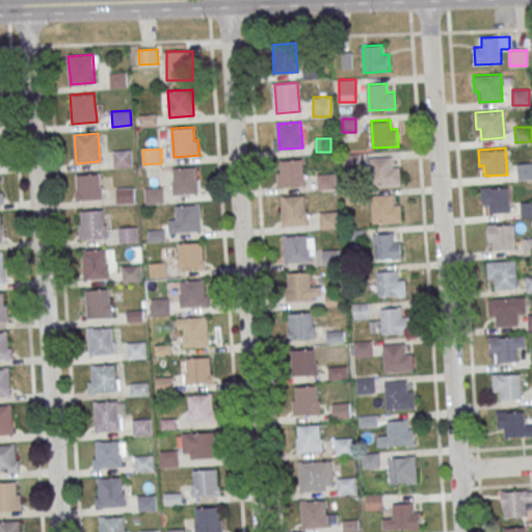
[(113,151),(132,150),(133,164),(114,166),(113,151)]
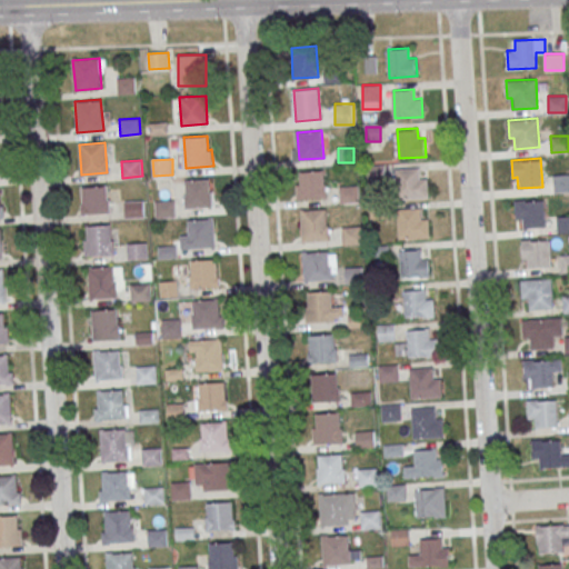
[(397,168),(398,199),(428,198),(427,178),(420,179),(419,167),(397,168)]
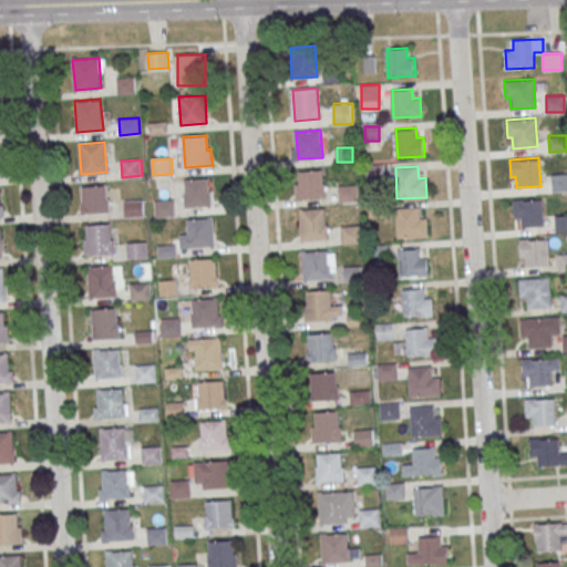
[(299,171),(323,169),(325,196),(300,198),(299,171)]
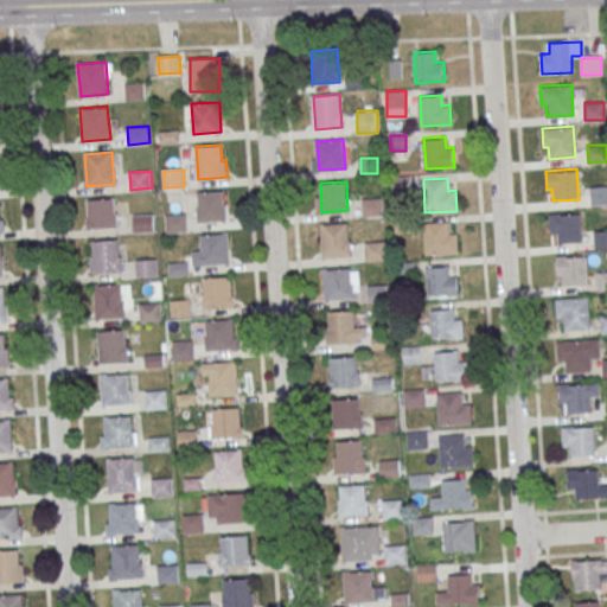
[(606,204),(606,185),(592,185),(592,204),(606,204)]
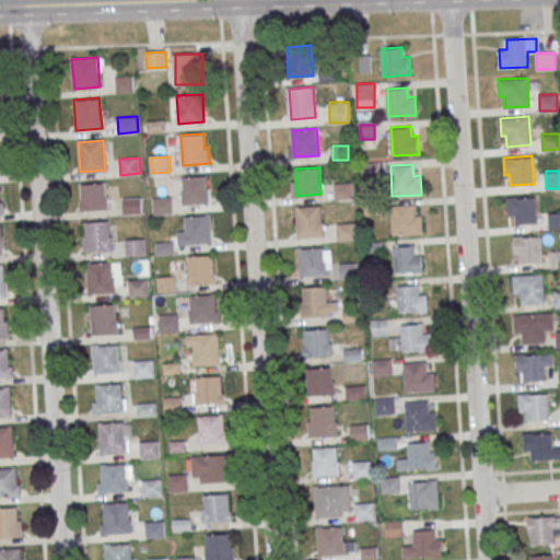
[(206,176),(183,177),(184,205),(210,203),(209,187),(207,187),(206,176)]
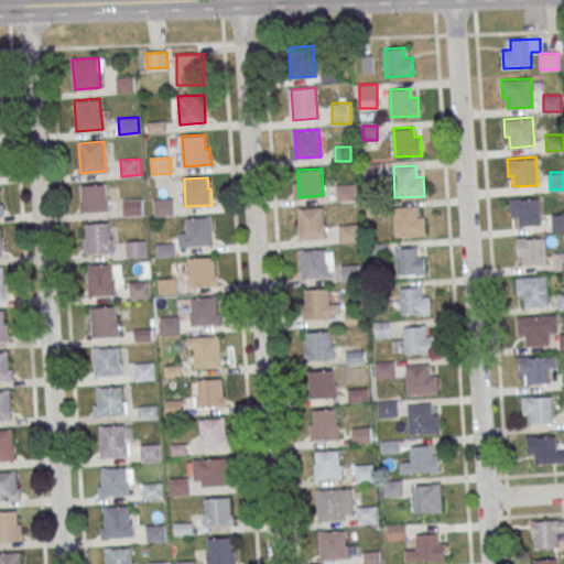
[(336,185),(356,183),(357,199),(337,201),(336,185)]
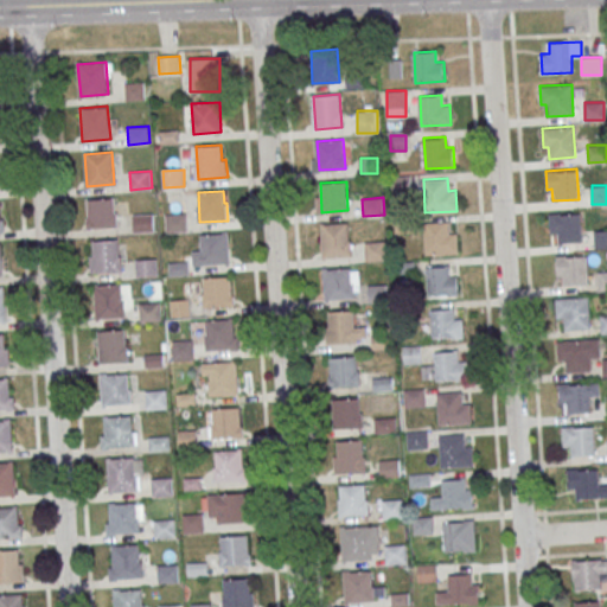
[(87,229),(116,229),(116,198),(87,198),(87,229)]
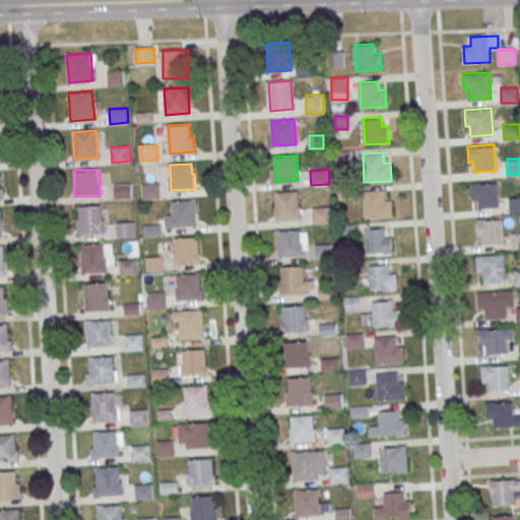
[(497,181),(499,207),(475,208),(475,198),(471,198),(470,182),(497,181)]
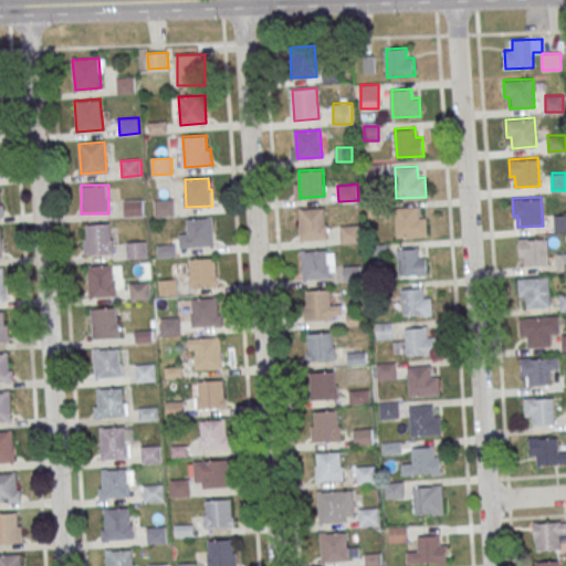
[(154,200),(174,198),(175,215),(155,216),(154,200)]
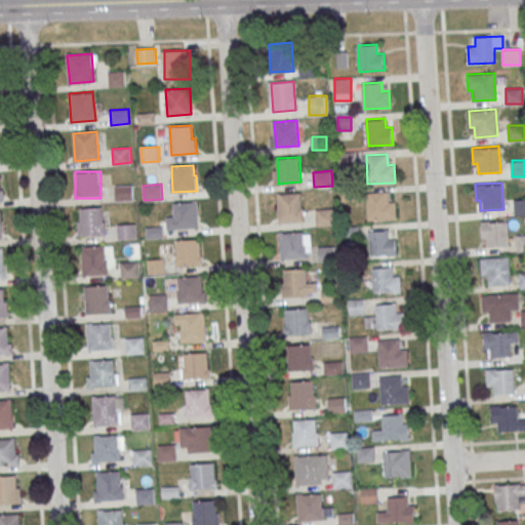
[(115,186),(133,185),(134,199),(116,200),(115,186)]
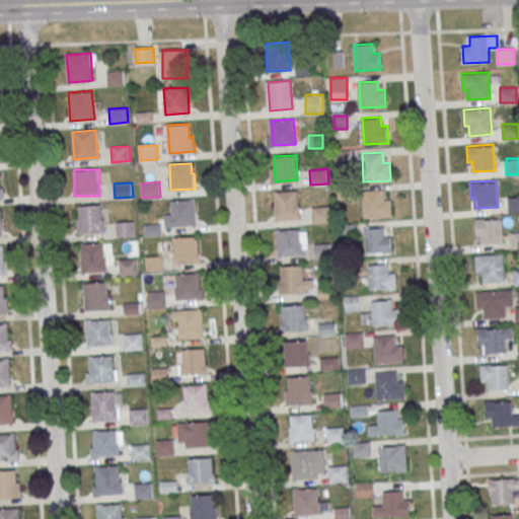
[(362,190),(364,218),(391,217),(390,199),(383,200),(382,189),(362,190)]
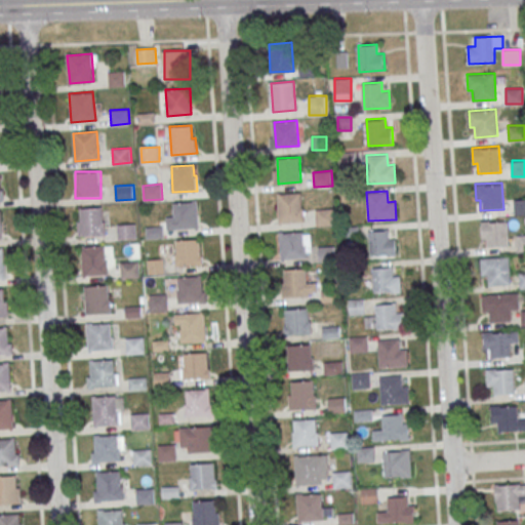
[(278,194),(300,192),(303,220),(280,223),(278,194)]
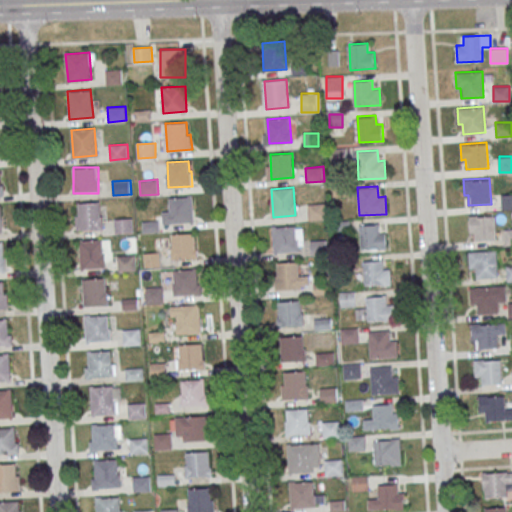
[(511,208),(511,194),(501,194),(501,209),(511,208)]
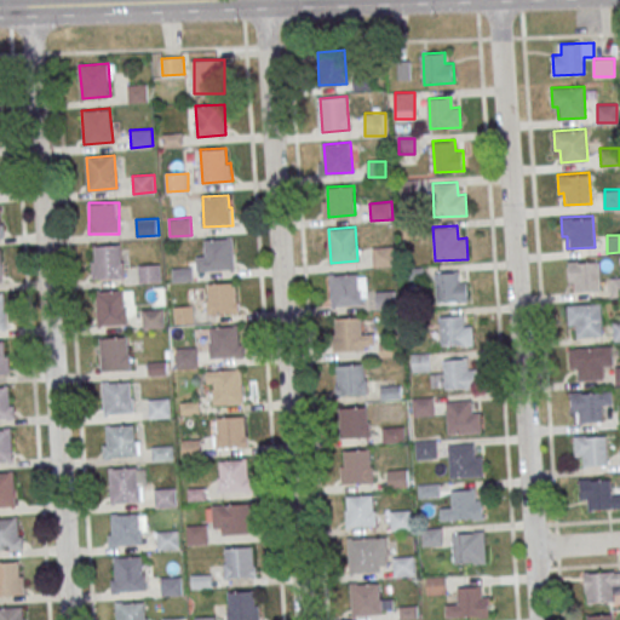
[(233,237),(205,240),(206,256),(196,256),(197,270),(235,268),(233,237)]
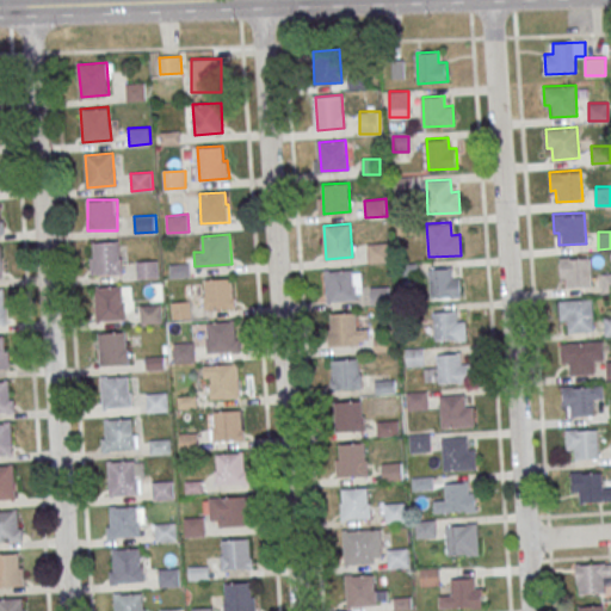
[(121,240),(92,242),(94,275),(123,273),(121,240)]
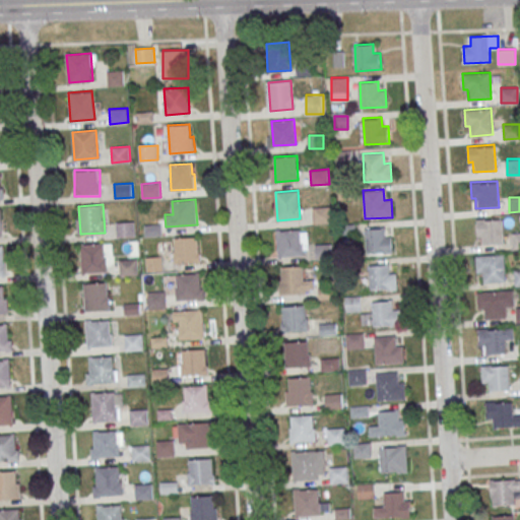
[(312,208),(330,207),(331,221),(313,222),(312,208)]
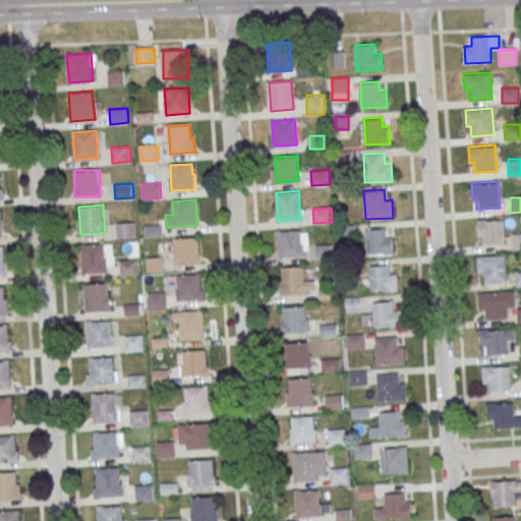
[(503,218),(505,244),(482,245),(481,235),(477,235),(476,219),(503,218)]
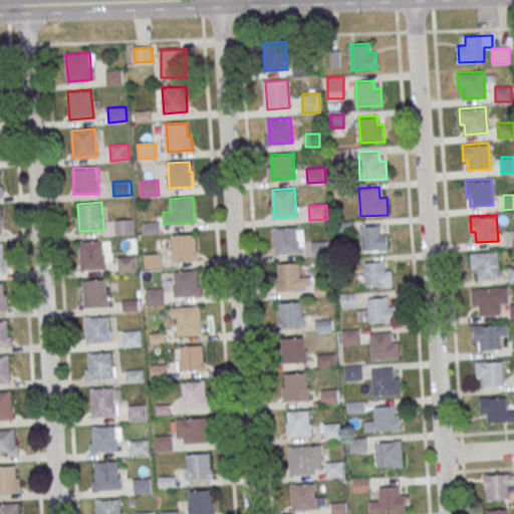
[(114,219),(133,218),(134,232),(115,233),(114,219)]
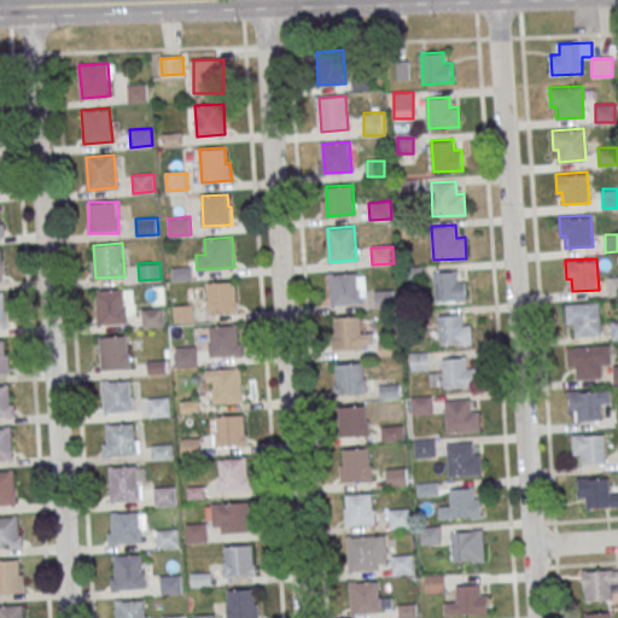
[(328,270),(333,270),(333,274),(357,272),(357,274),(367,274),(368,296),(362,296),(362,303),(331,304),(328,270)]
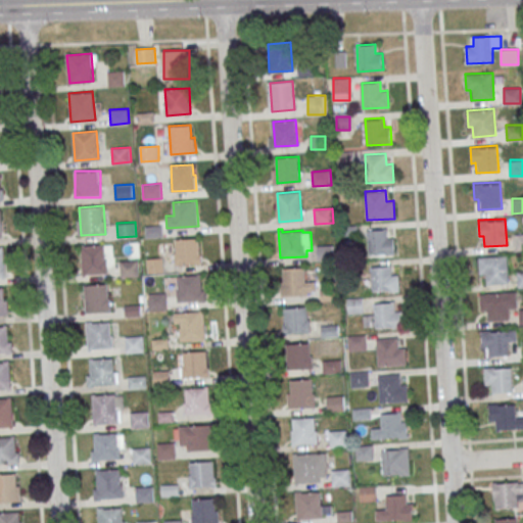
[(368,230),(370,255),(394,254),(393,237),(387,238),(386,229),(368,230)]
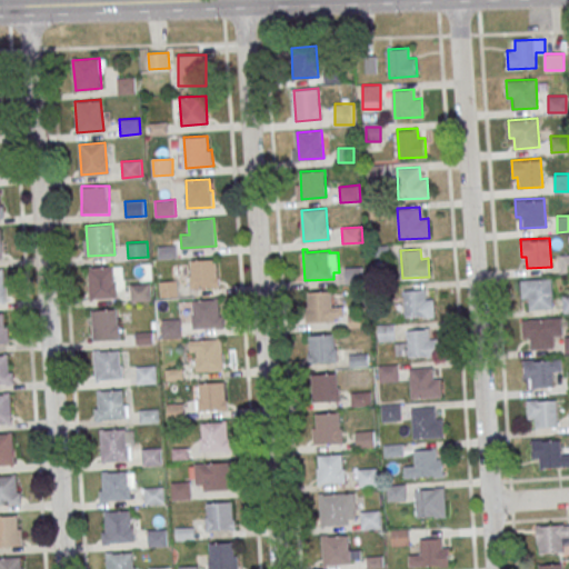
[(216,258),(190,260),(192,288),(218,287),(216,258)]
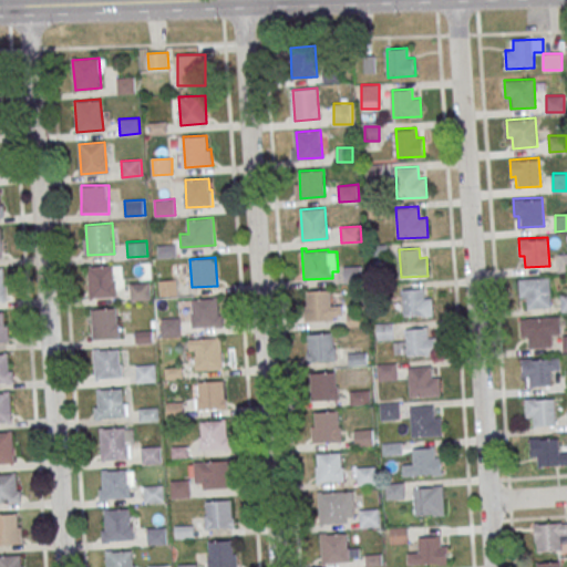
[(113,265),(88,267),(90,297),(115,295),(113,265)]
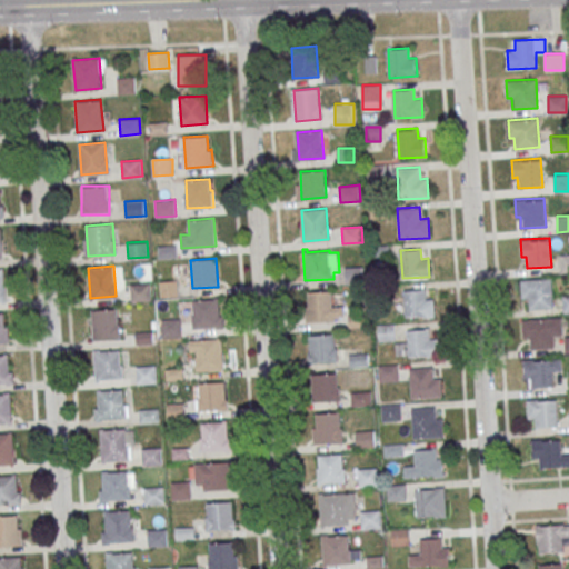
[(343,267),(363,266),(365,281),(345,283),(343,267)]
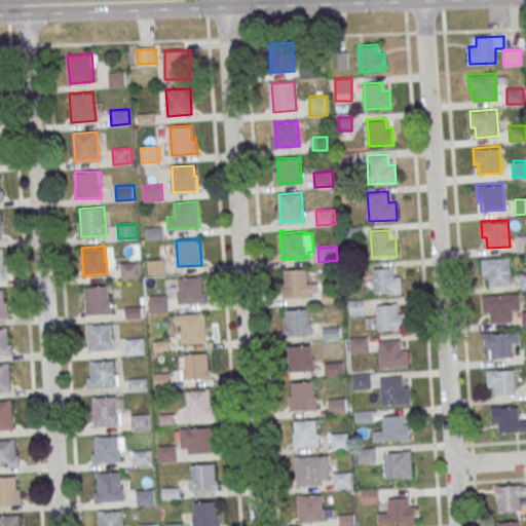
[(509,257),(510,284),(487,285),(486,274),(482,274),(481,259),(509,257)]
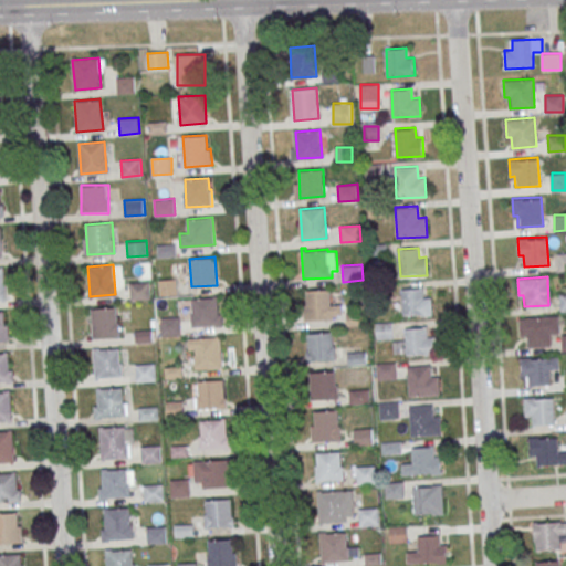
[(129,283),(149,281),(150,297),(130,299),(129,283)]
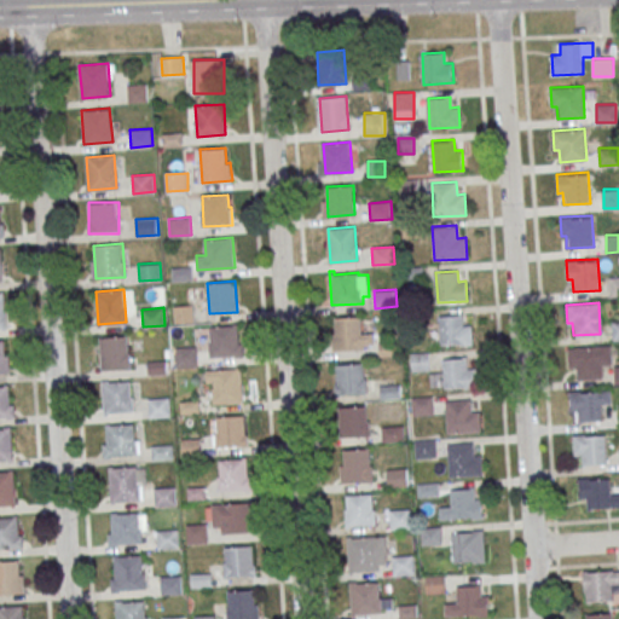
[(440,314),(443,346),(473,345),(472,324),(463,324),(462,313),(440,314)]
